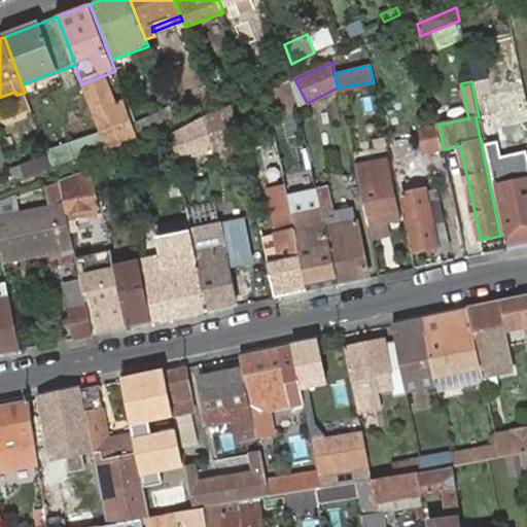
[(233,101),(172,133),(176,159),(235,147),(242,145),(242,142),(234,107),(233,101)]
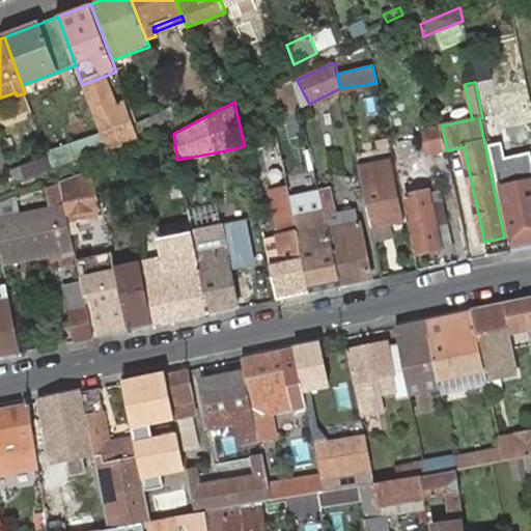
[(247,103),(235,108),(244,143),(256,141),(247,103)]
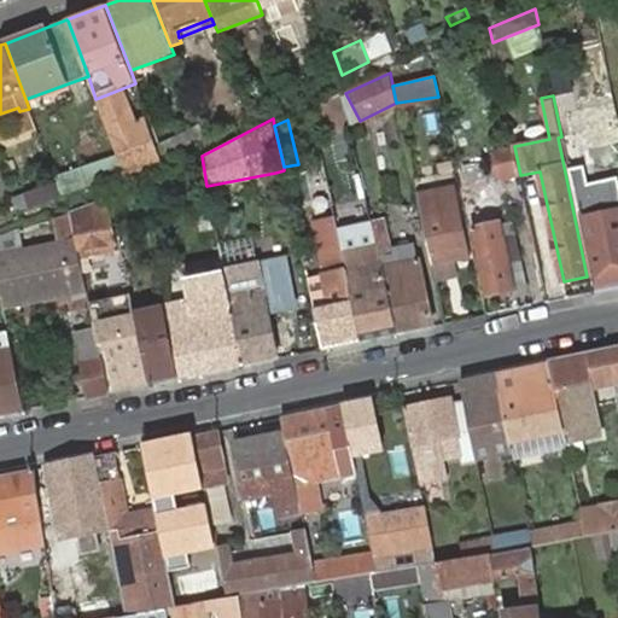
[(164,157),(205,138),(200,126),(159,146),(164,157)]
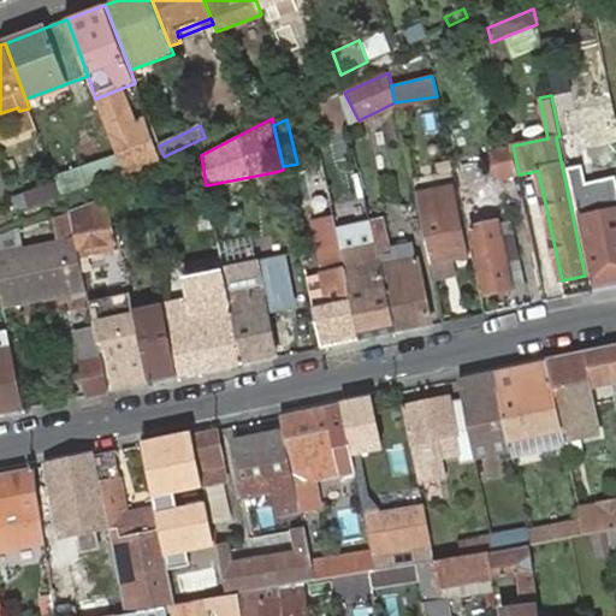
[(513,146),(509,132),(492,135),(495,149),(513,146)]
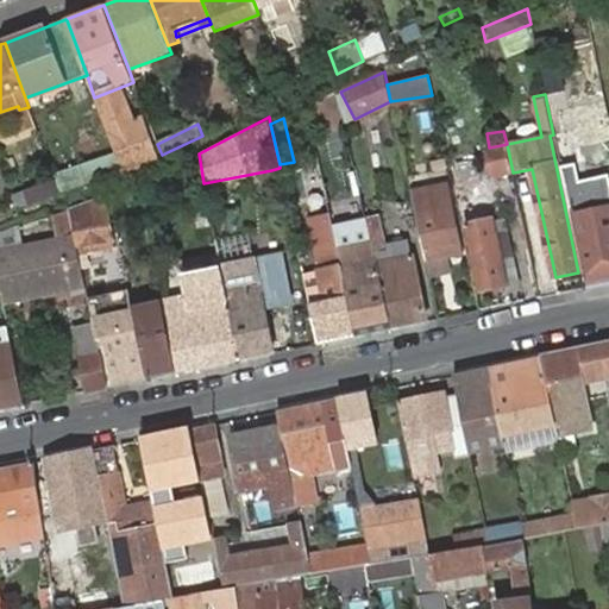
[(513,173),(507,144),(489,148),(495,176),(513,173)]
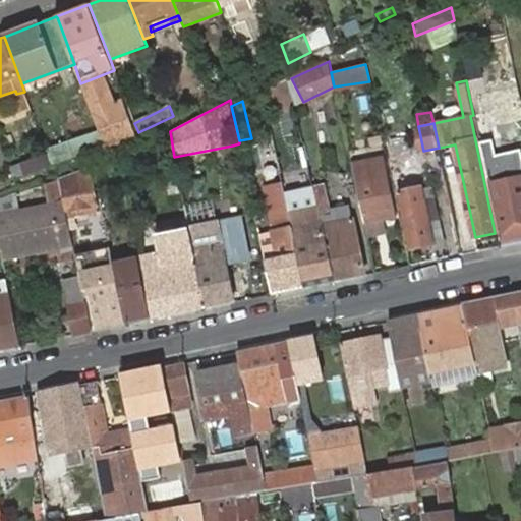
[(98,131),(47,150),(53,165),(104,148),(98,131)]
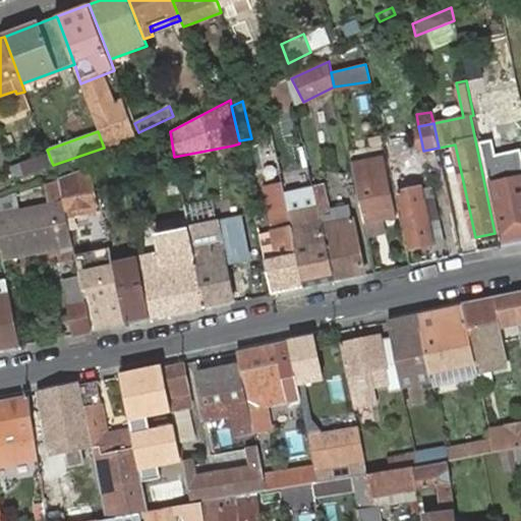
[(482,159),(494,156),(490,141),(479,143),(482,159)]
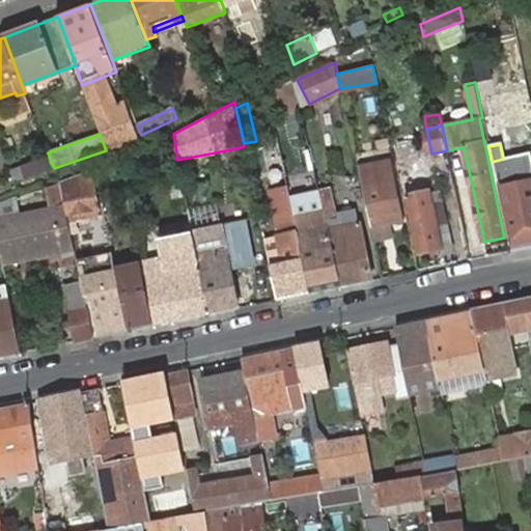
[(256,204),(244,146),(236,148),(252,229),(261,227),(256,204)]
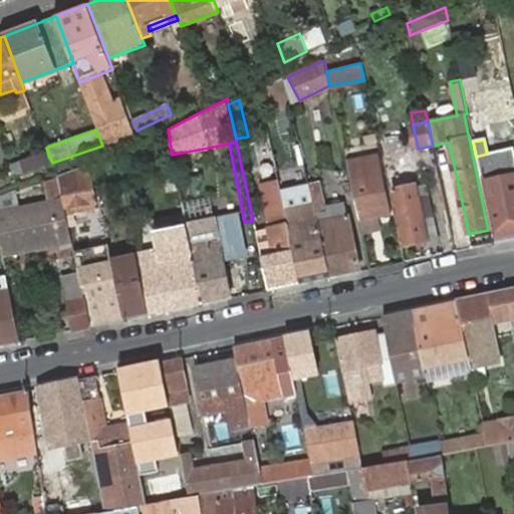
[(513,237),(513,154),(513,149),(487,154),(476,157),(494,242),(513,237)]
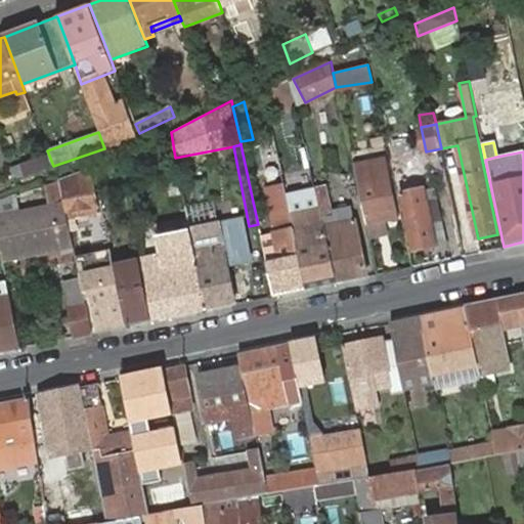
[(289,205),(277,154),(260,158),(277,225),(272,225),(279,261),(266,264),(273,295),(306,288),(289,205)]
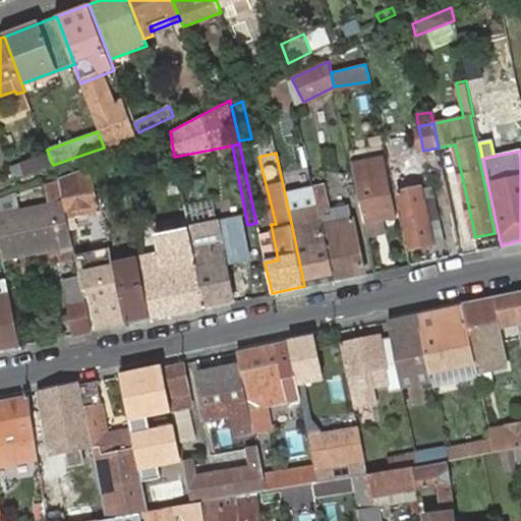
[(15,177),(52,164),(48,154),(21,164),(21,165),(11,169),(15,177)]
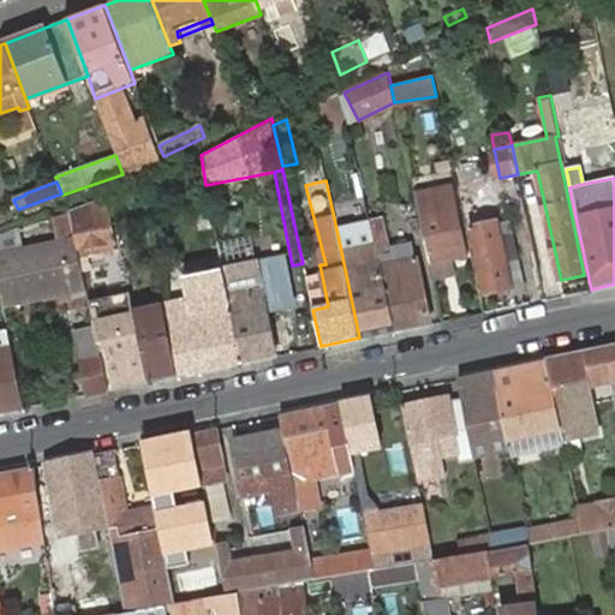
[(464,193),(471,230),(497,224),(490,187),(464,193)]
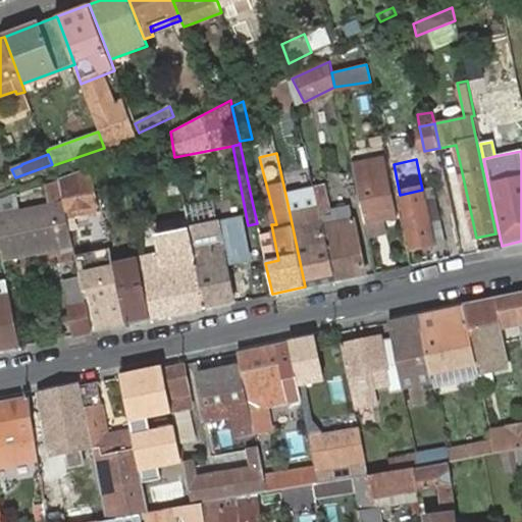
[(382,160),(352,166),(365,224),(395,218),(382,160)]
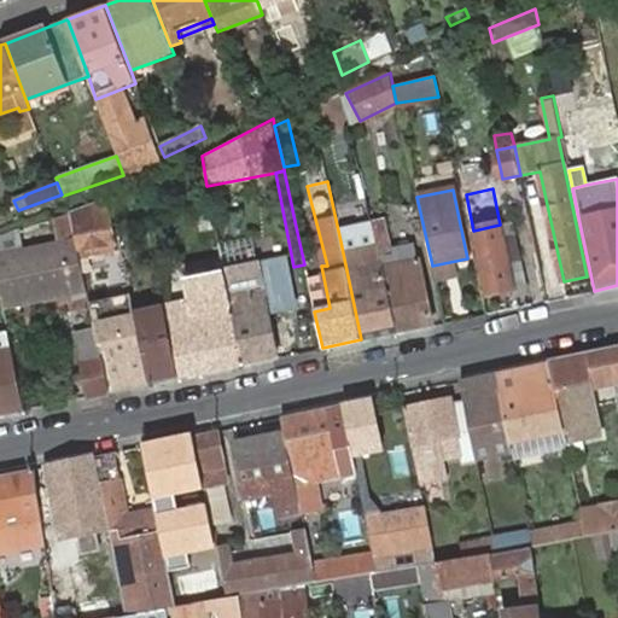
[(138,197),(126,200),(132,225),(144,221),(138,197)]
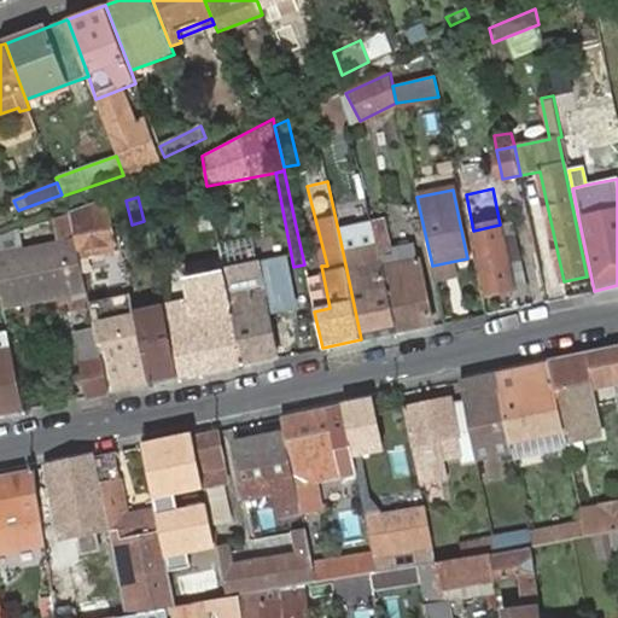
[(110,199),(70,214),(79,250),(111,244),(108,217),(114,215),(110,199)]
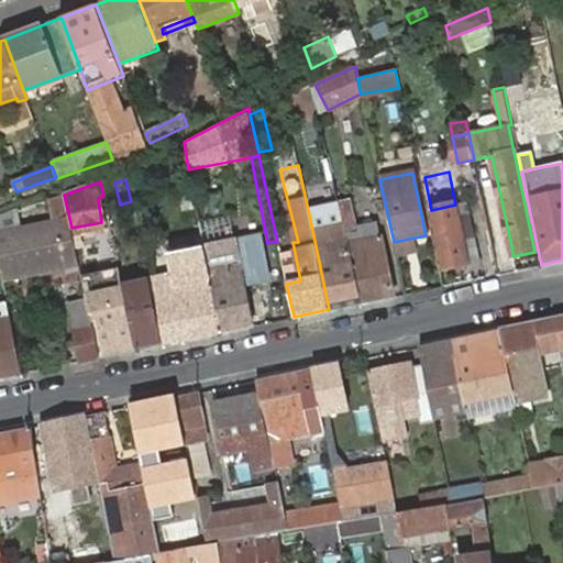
[(72,228),(64,195),(47,201),(52,223),(18,232),(12,213),(0,217),(0,271),(2,280),(66,265),(78,263),(72,228)]
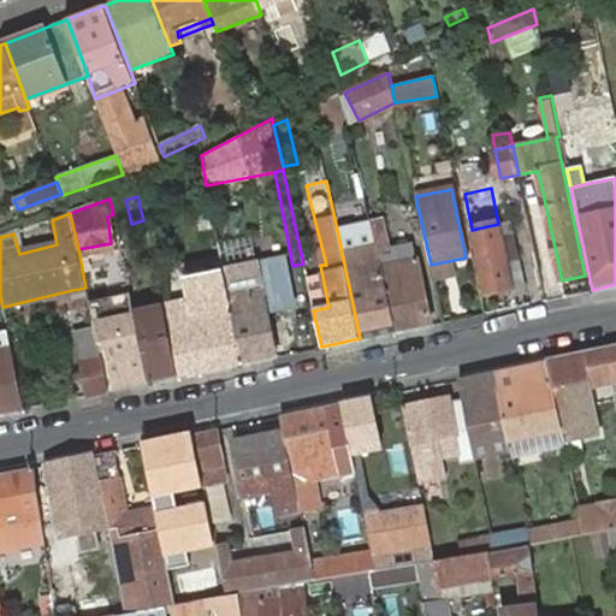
[(383,219),(369,220),(374,242),(395,332),(431,324),(416,260),(394,265),(391,254),(383,219)]
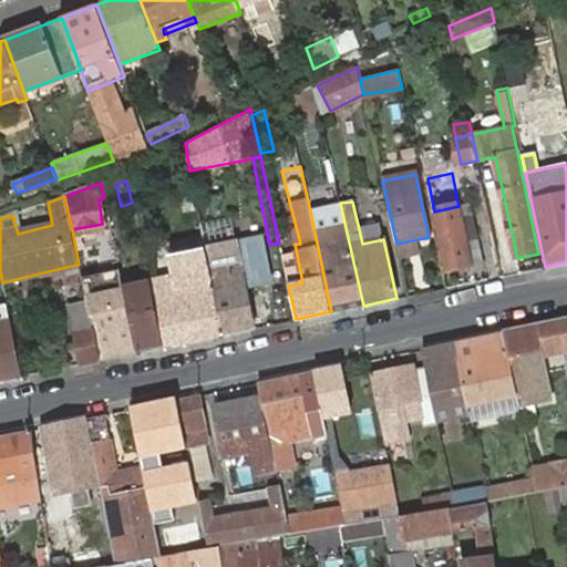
[(459,206),(434,212),(447,269),(471,265),(485,264),(473,205),(459,206)]
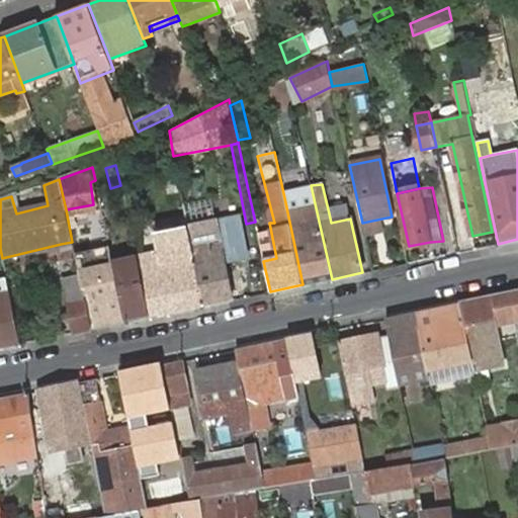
[(258,198),(250,199),(255,222),(257,232),(265,230),(258,198)]
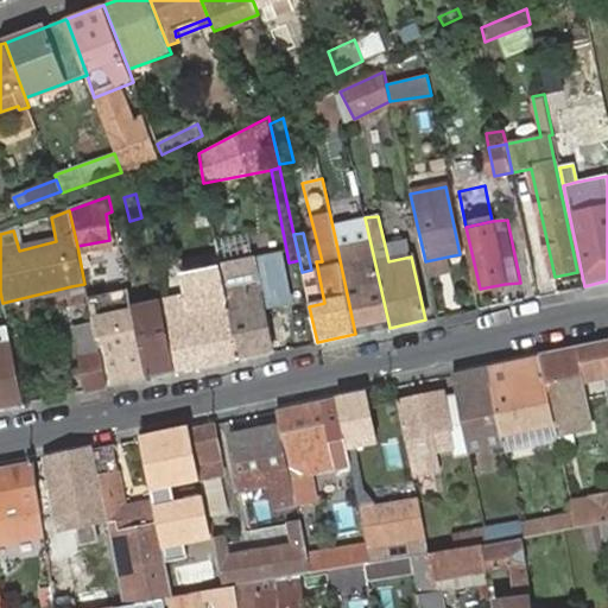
[(342,236),(335,238),(355,334),(390,328),(369,239),(346,244),(342,236)]
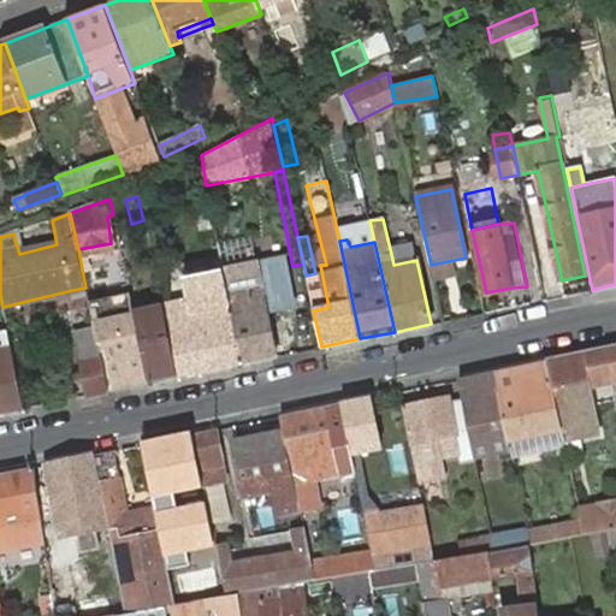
[(415,249),(391,254),(394,265),(416,260),(415,249)]
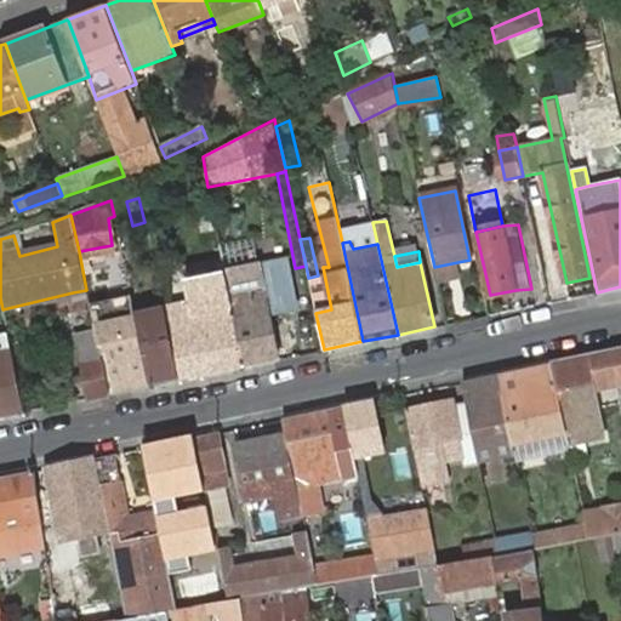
[(124,329),(137,326),(134,312),(123,255),(110,257),(124,329)]
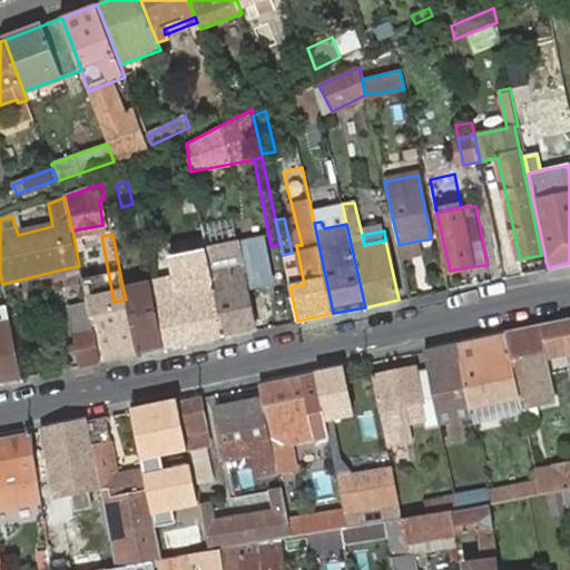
[(208,261),(213,281),(224,337),(255,330),(243,265),(239,244),(206,249),(208,261)]
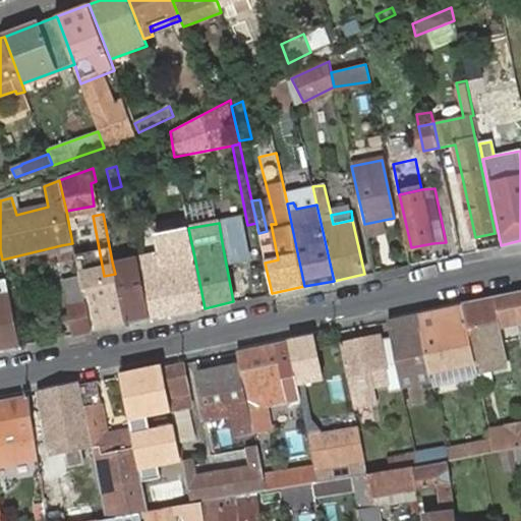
[(173,250),(175,261),(194,256),(190,238),(172,242),(173,250)]
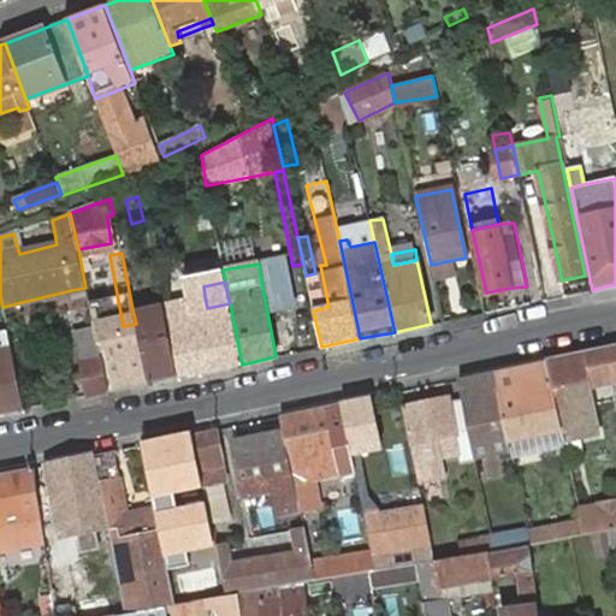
[(86,288),(72,290),(82,335),(95,331),(86,288)]
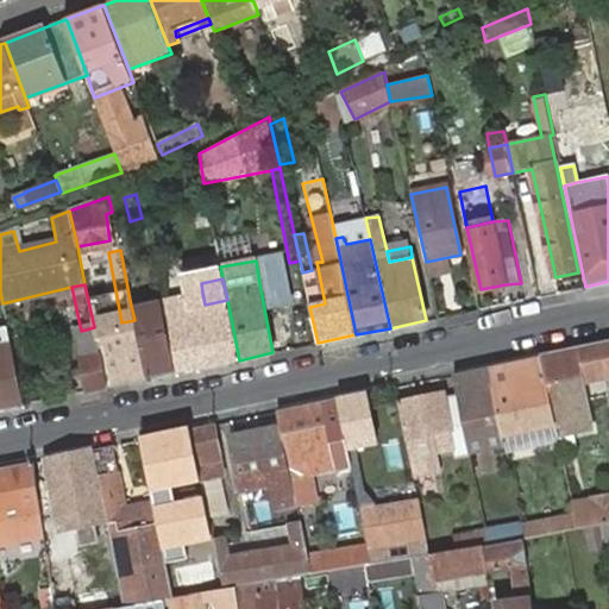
[(227,300),(205,305),(202,293),(162,300),(177,372),(199,368),(198,360),(215,357),(217,364),(239,360),(227,300)]
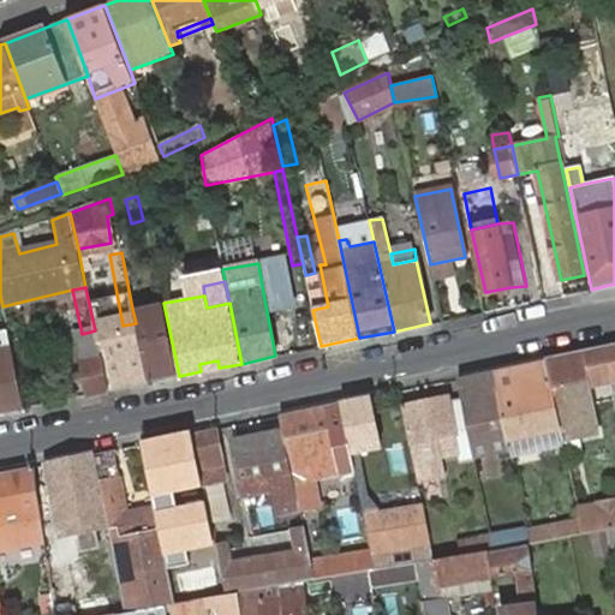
[(163,303),(132,309),(136,323),(148,383),(179,376),(163,303)]
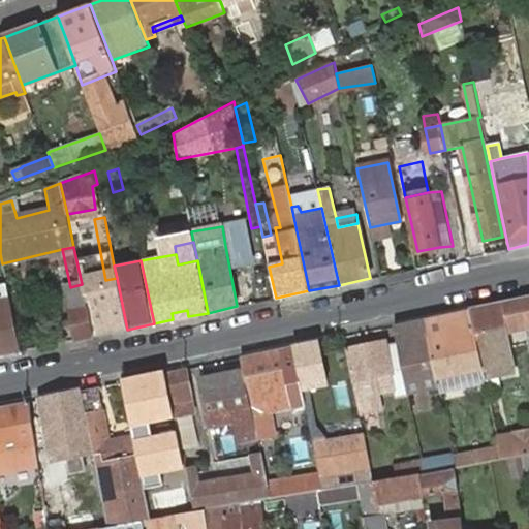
[(127,330),(117,278),(105,280),(87,284),(97,336),(127,330)]
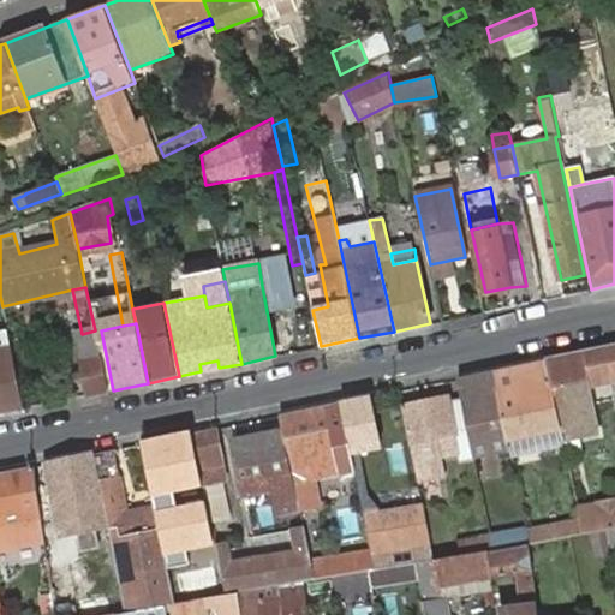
[(76,335),(89,395),(107,392),(95,330),(82,334),(76,335)]
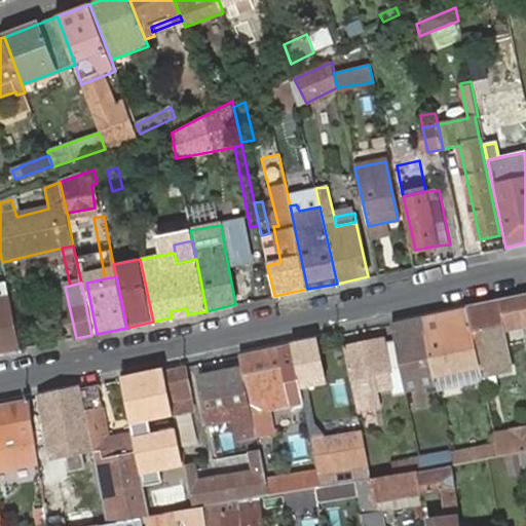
[(0,285),(0,353),(19,350),(9,300),(6,285),(0,285)]
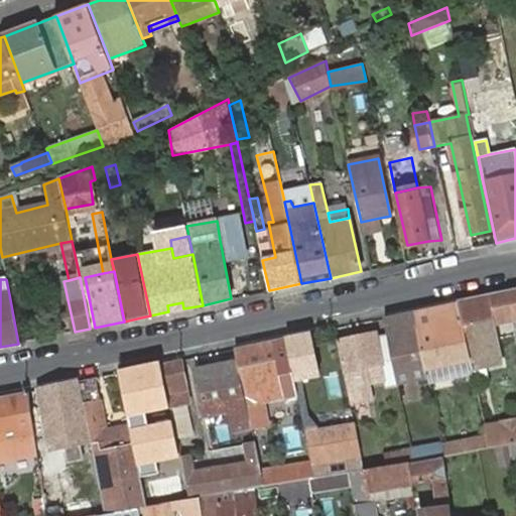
[(515,288),(458,300),(471,360),(472,369),(501,363),(492,325),(512,319),(515,342),(515,421),(485,428),(487,435),(489,447),(497,446),(510,444),(515,442),(515,288)]
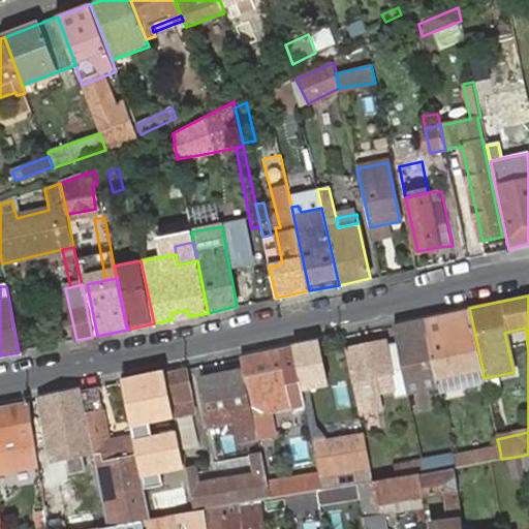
[(483,369),(469,308),(425,318),(437,379),(483,369)]
